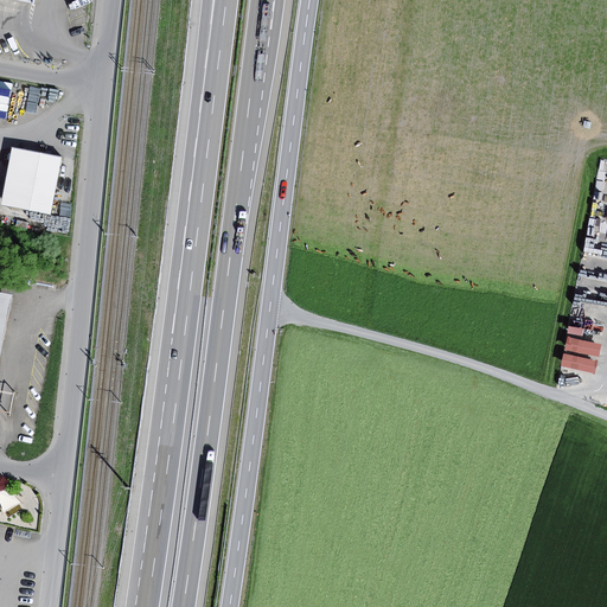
[(0,113),(7,115),(13,82),(0,78),(0,113)]
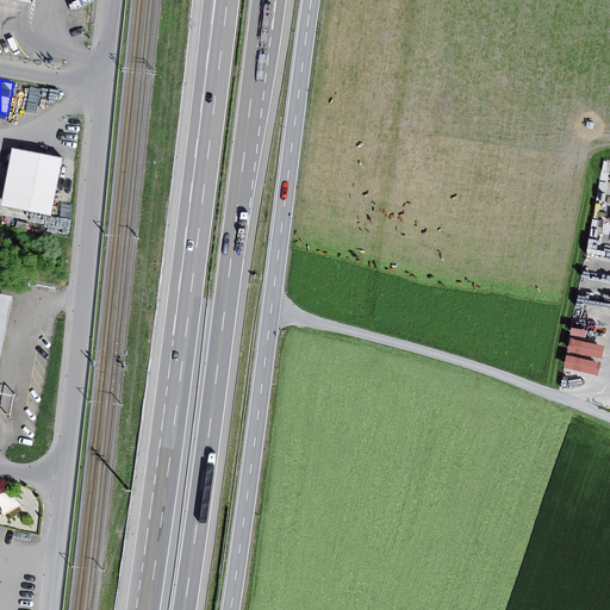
[(62,160),(14,150),(4,205),(51,215),(62,160)]
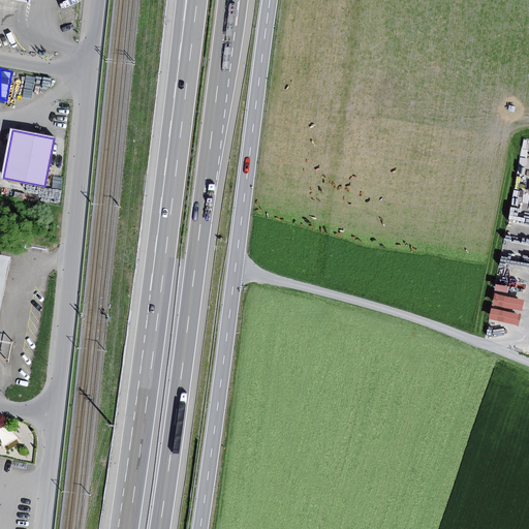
[(0,312),(10,257),(0,255),(0,312)]
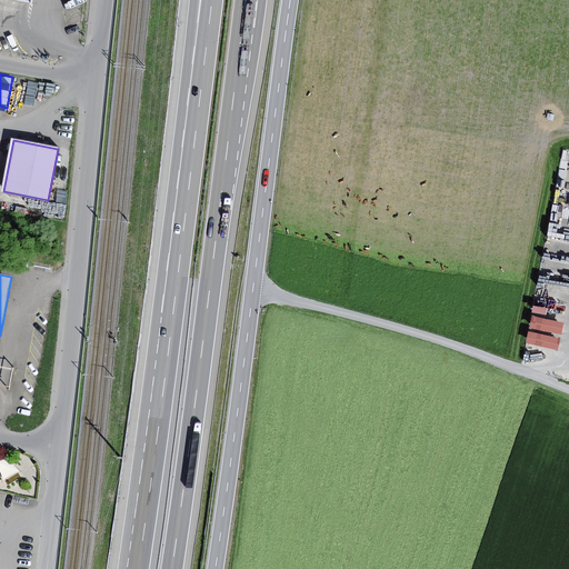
[(557,349),(563,321),(532,315),(527,342),(557,349)]
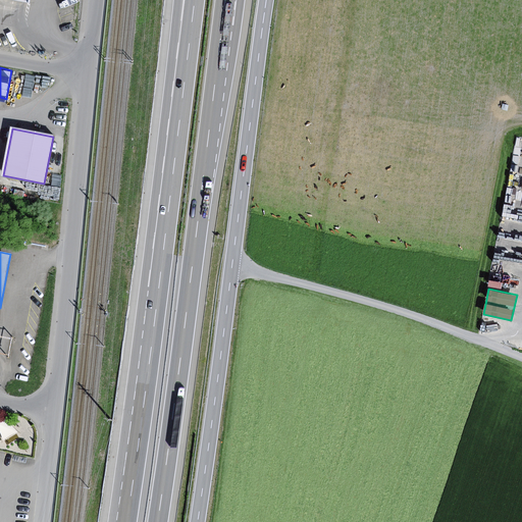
[(14,455),(13,461),(25,464),(27,459),(14,455)]
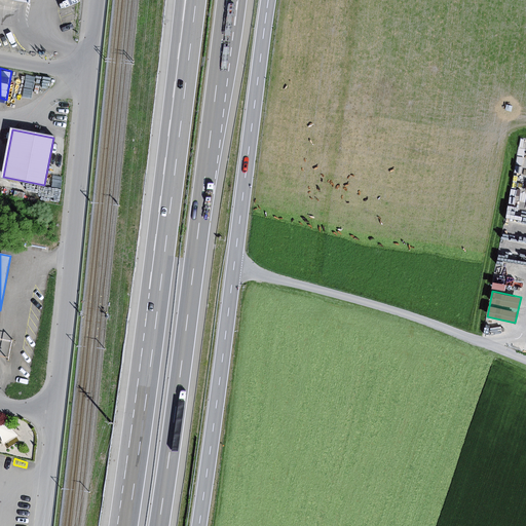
All buildings are outlined.
